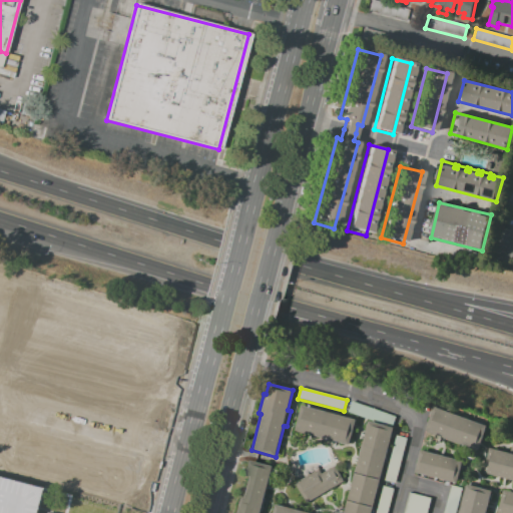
[(351,401),(395,416),(391,426),(348,411),(351,401)]
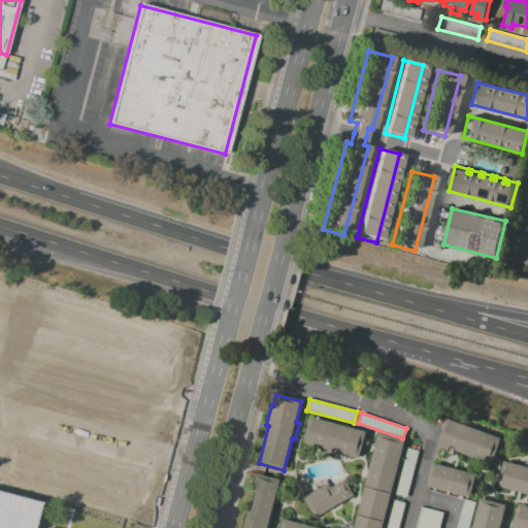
[(366,432),(360,458),(302,443),(309,418),(366,432)]
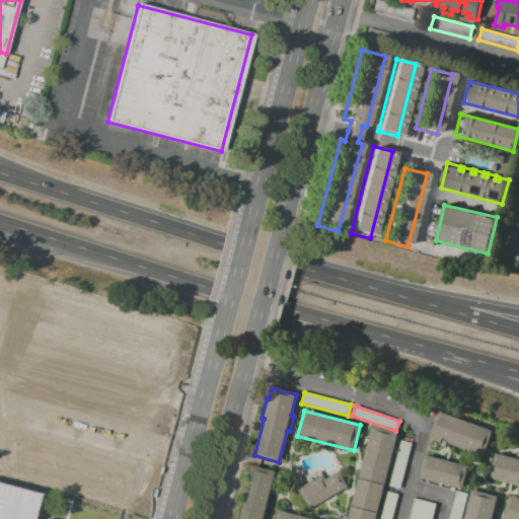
[(440,413),(430,437),(484,457),(493,432),(440,413)]
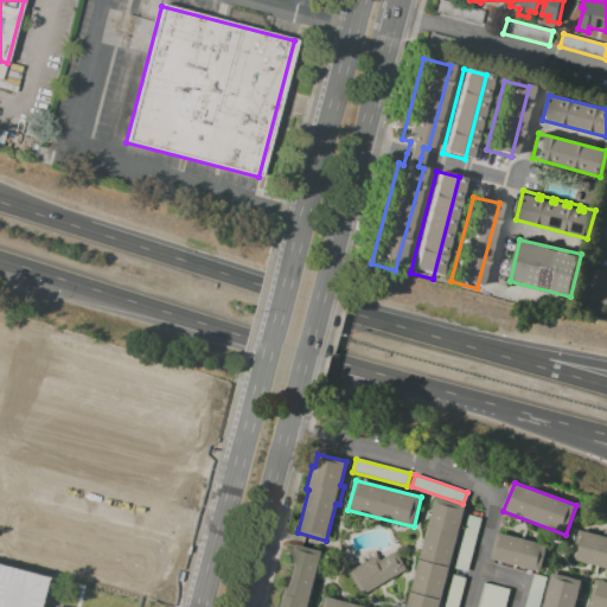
[(407,606),(409,600),(408,600),(411,585),(413,585),(417,569),(415,569),(420,550),(421,551),(425,540),(423,540),(428,522),(429,522),(433,509),(430,509),(433,498),(467,508),(439,606),(407,606)]
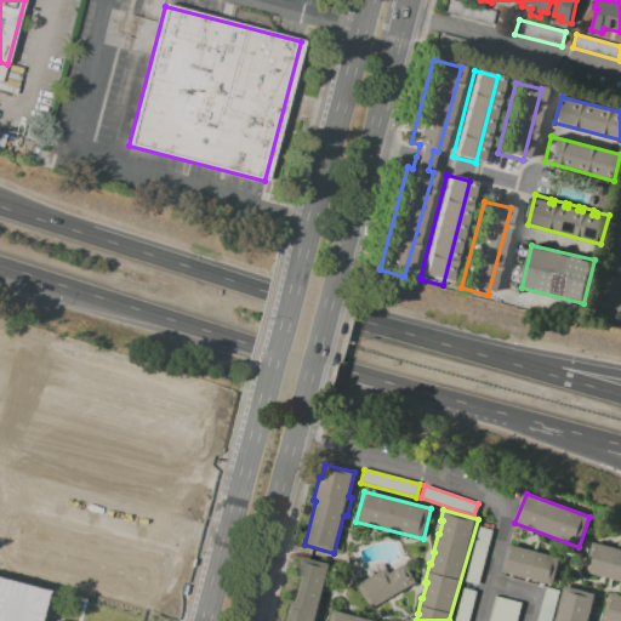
[(493,530),(478,585),(465,581),(479,527),(493,530)]
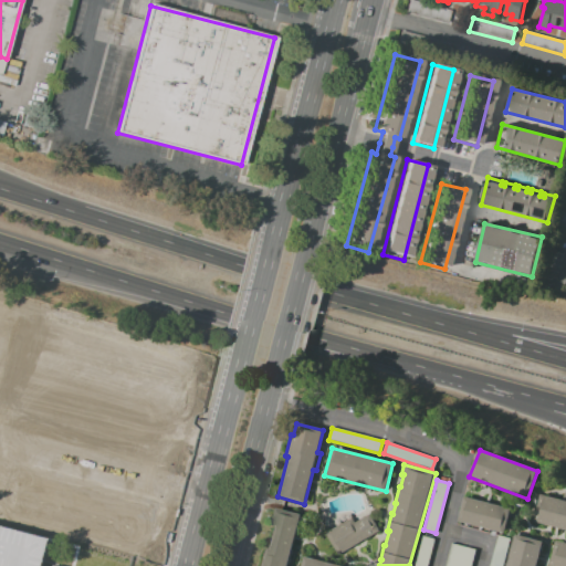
[(565,501),(565,532),(533,523),(541,495),(565,501)]
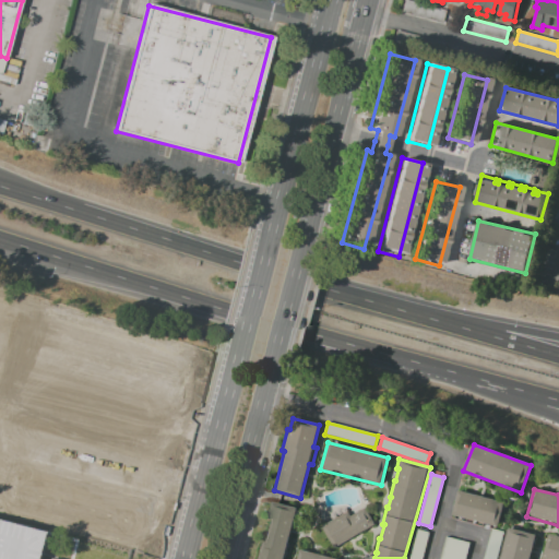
[(504,503),(498,527),(451,515),(458,490),(504,503)]
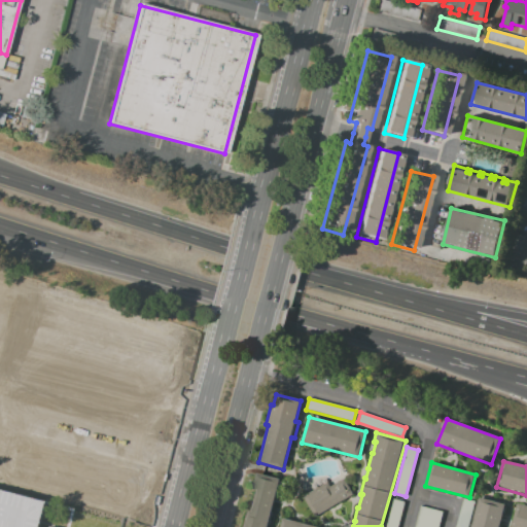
[(257,473),(244,526),(268,526),(280,480),(257,473)]
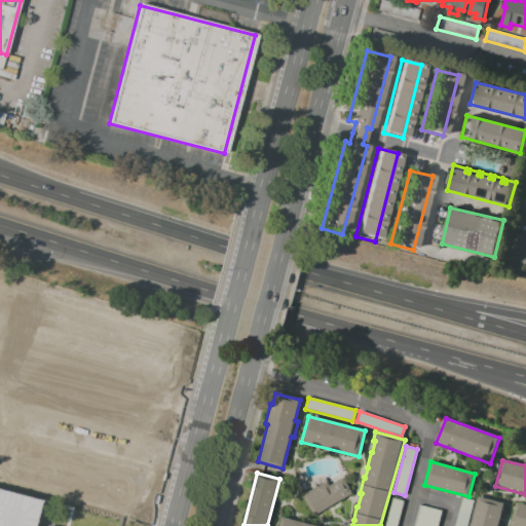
[(344,478),(353,494),(314,517),(301,494),(325,481),(329,487),(344,478)]
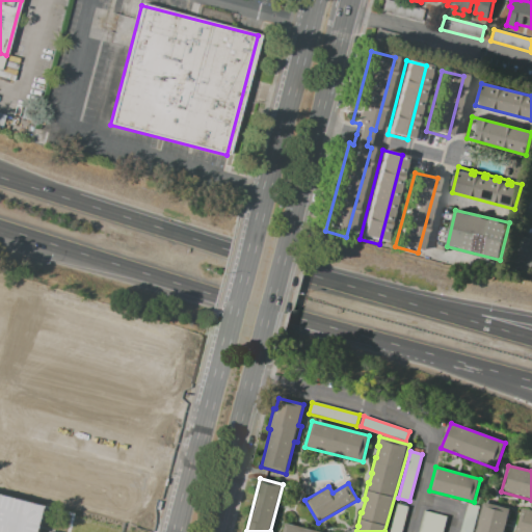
[(0,531),(0,497),(34,506),(27,531),(0,531)]
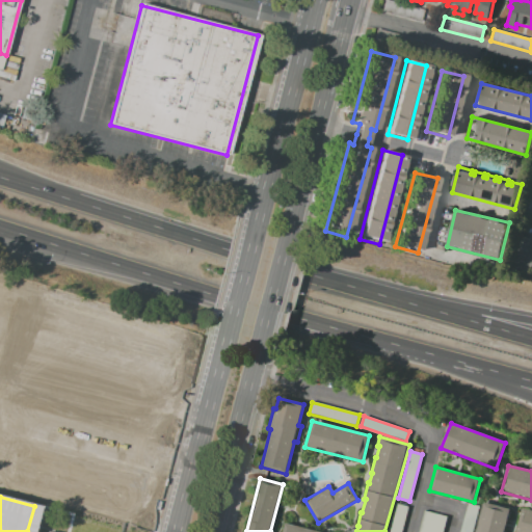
[(484,502),(476,531),(504,531),(505,530),(504,530),(507,520),(508,520),(511,511),(509,511),(510,509),(484,502)]
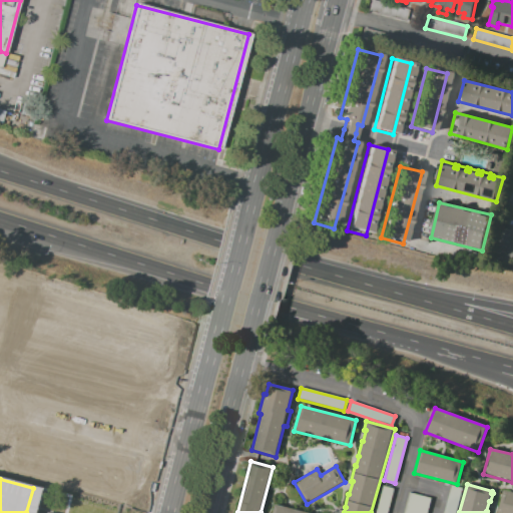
[(455,512),(442,512),(450,485),(462,488),(455,512)]
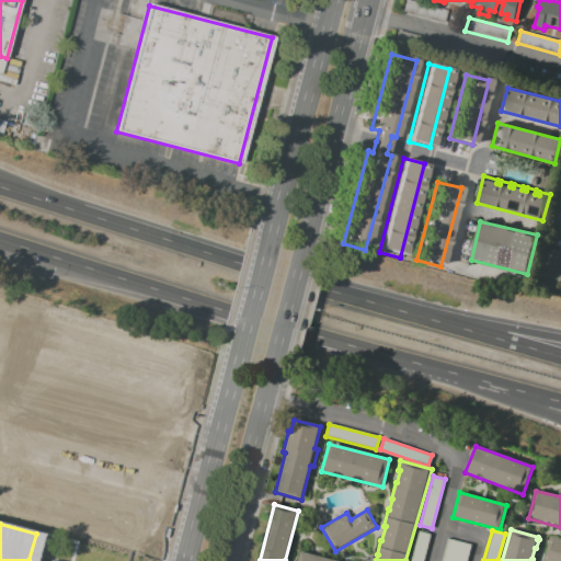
[(409,560),(418,531),(431,535),(423,560),(409,560)]
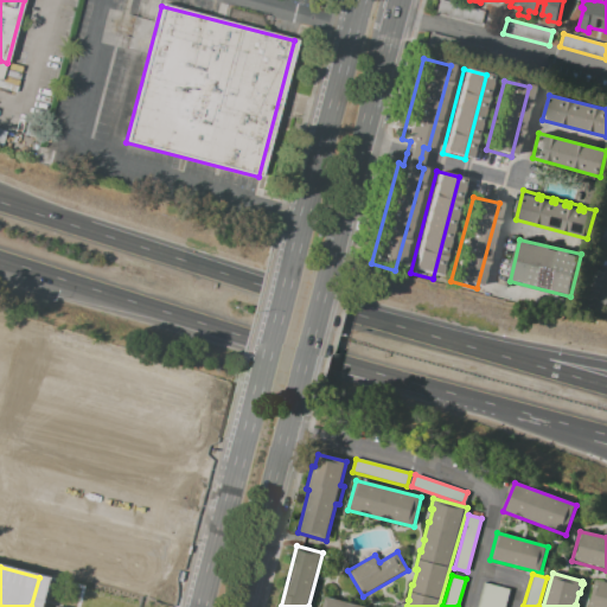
[(606,606),(606,582),(596,580),(588,606),(606,606)]
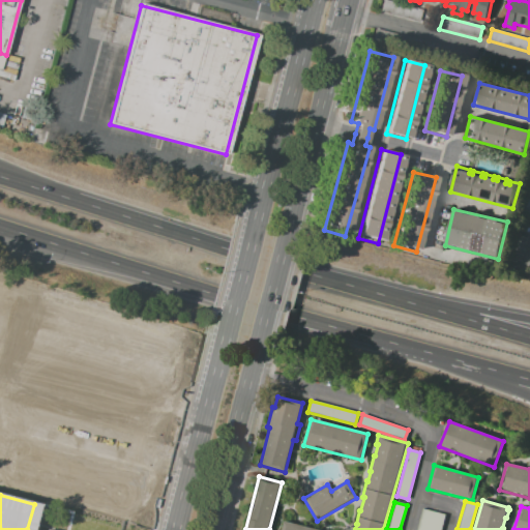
[(415,529),(421,508),(445,514),(441,529),(415,529)]
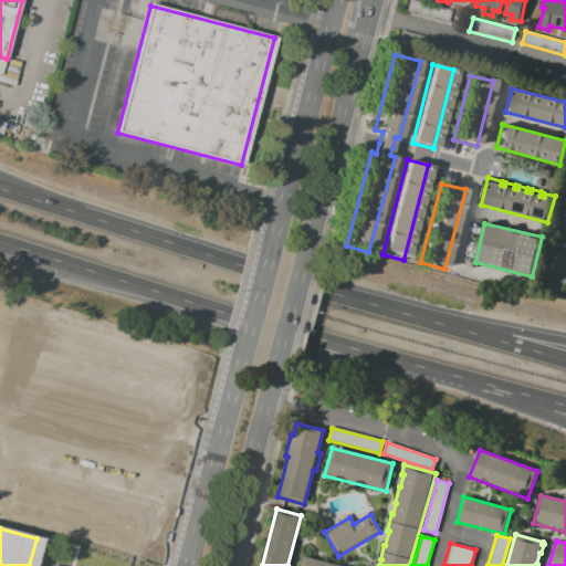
[(338,565),(301,565),(304,556),(338,565)]
